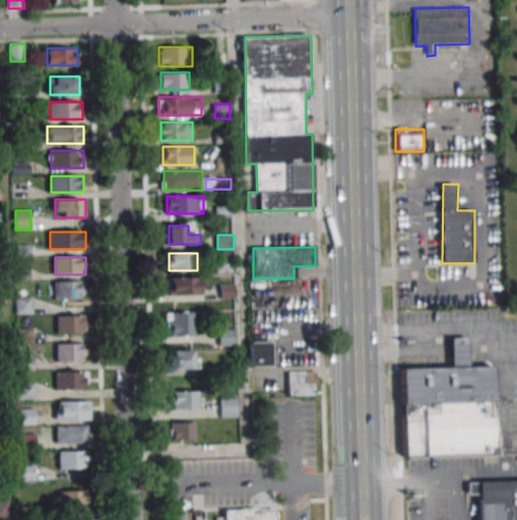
[(234,258),(217,258),(217,273),(234,273),(234,258)]
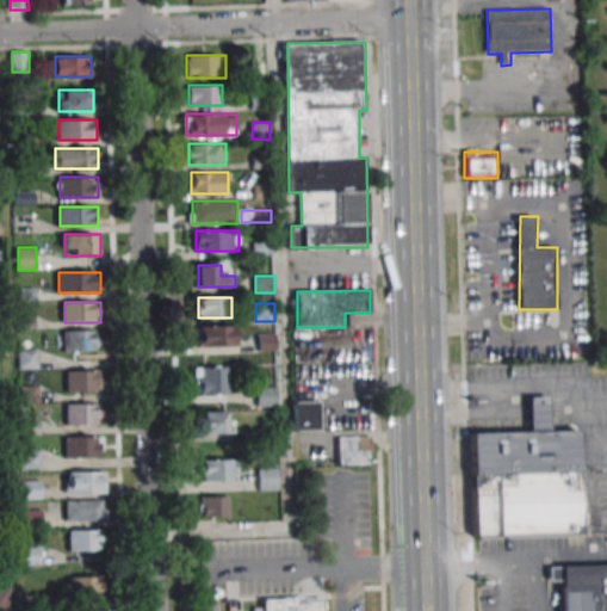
[(198,346),(239,346),(239,326),(198,326),(198,346)]
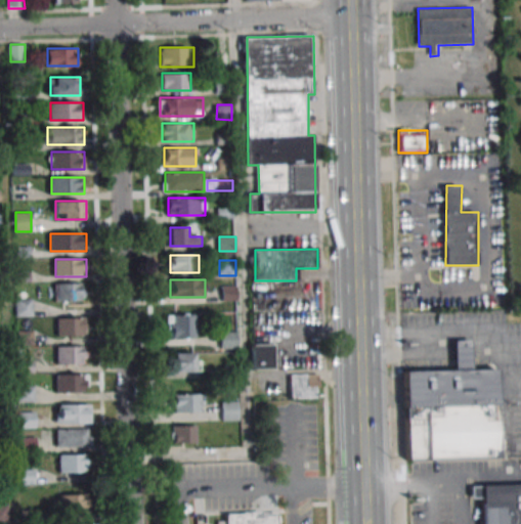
[(55,284),(55,301),(86,301),(86,284),(55,284)]
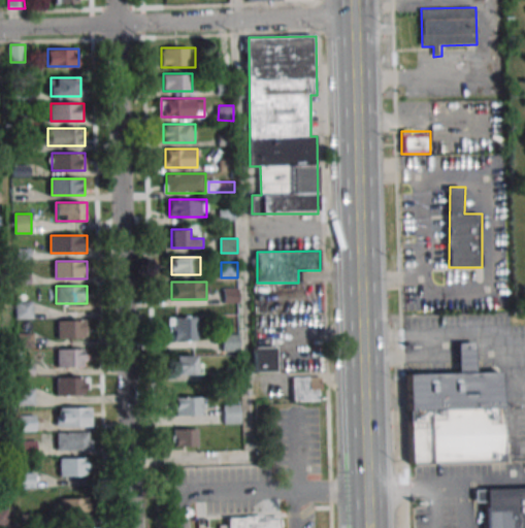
[(226,289),(226,303),(240,303),(240,289),(226,289)]
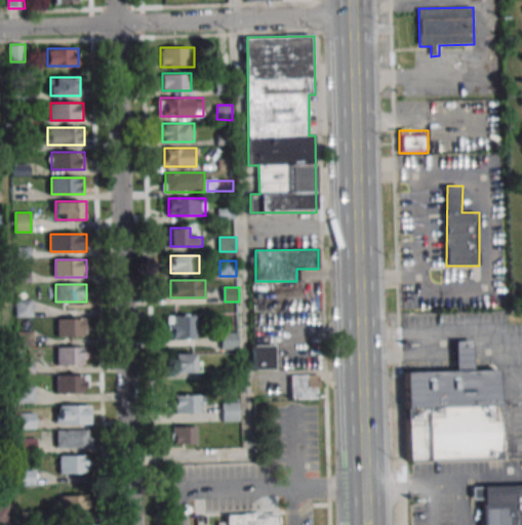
[(34,299),(17,299),(17,317),(34,317),(34,299)]
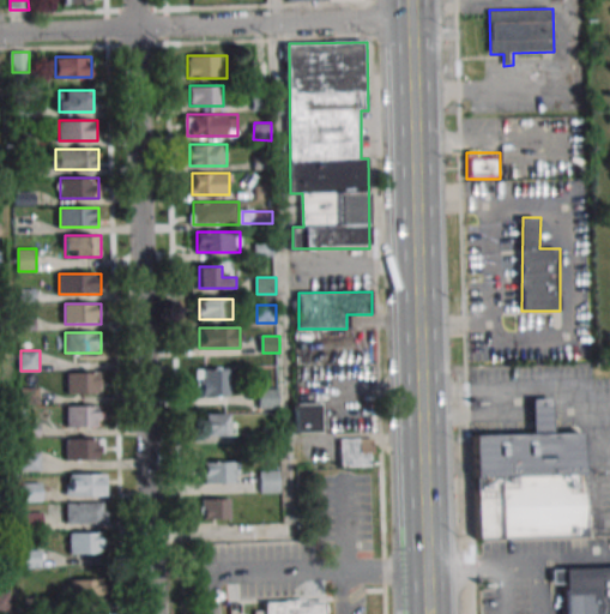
[(233,368),(199,368),(199,396),(233,396),(233,368)]
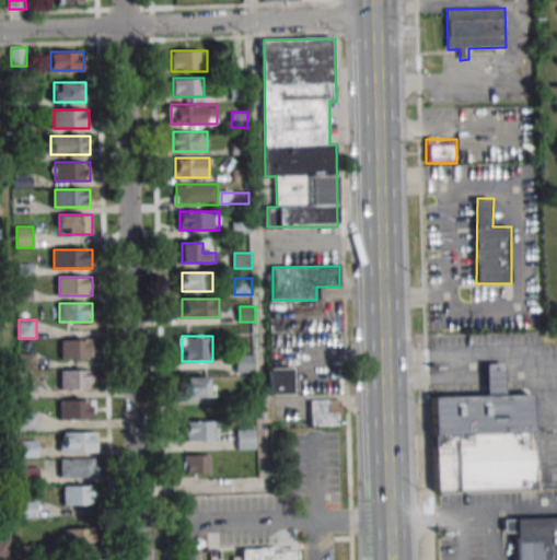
[(62,339),(62,359),(95,359),(95,339),(62,339)]
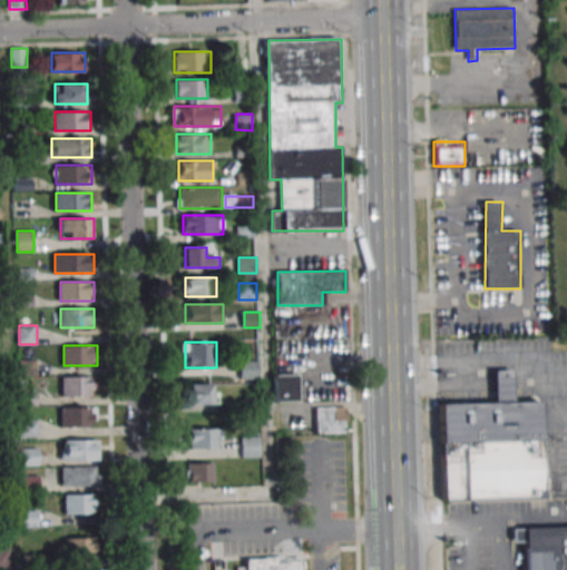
[(37,360),(21,361),(22,375),(37,374),(37,360)]
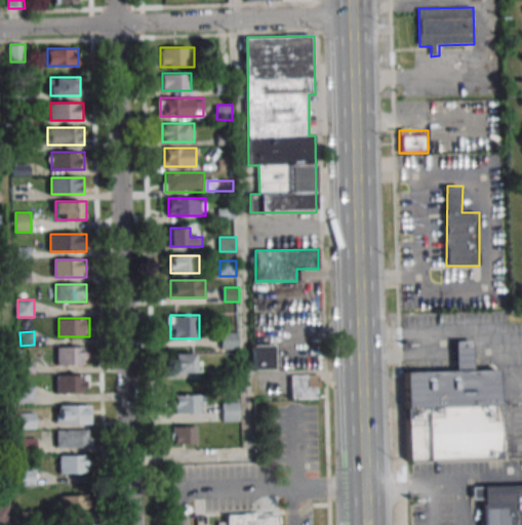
[(240,350),(240,332),(223,332),(223,350),(240,350)]
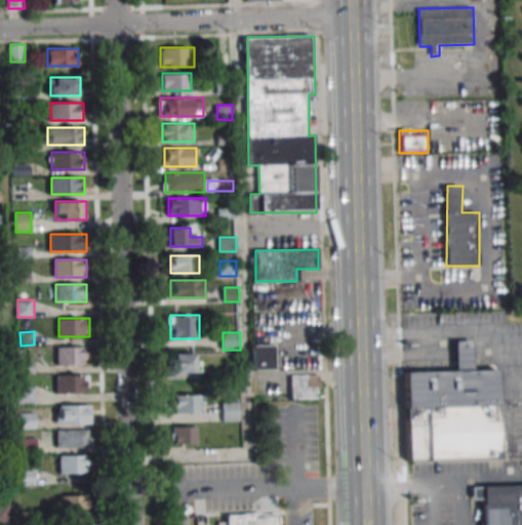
[(456,341),(457,371),(474,371),(473,341),(456,341)]
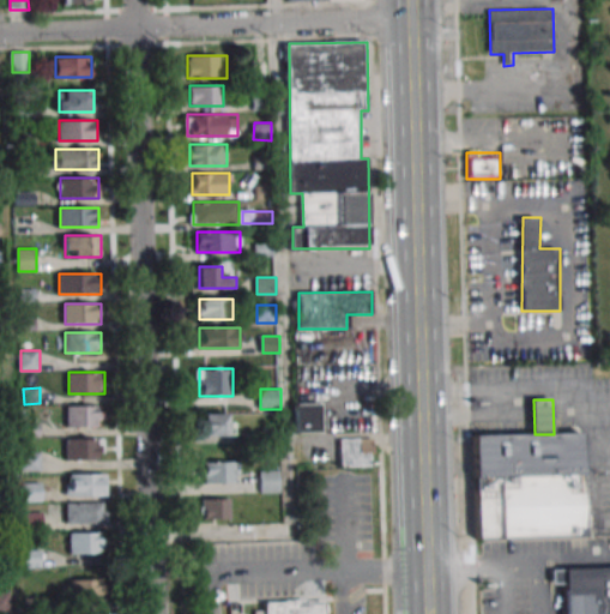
[(296,433),(324,433),(324,403),(296,403),(296,433)]
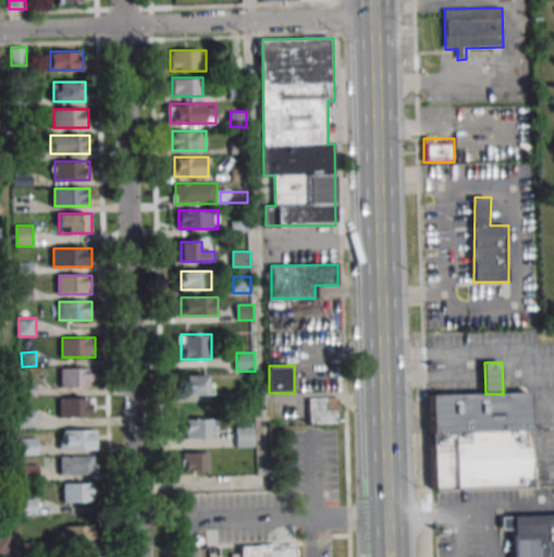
[(93,368),(62,368),(62,386),(93,386),(93,368)]
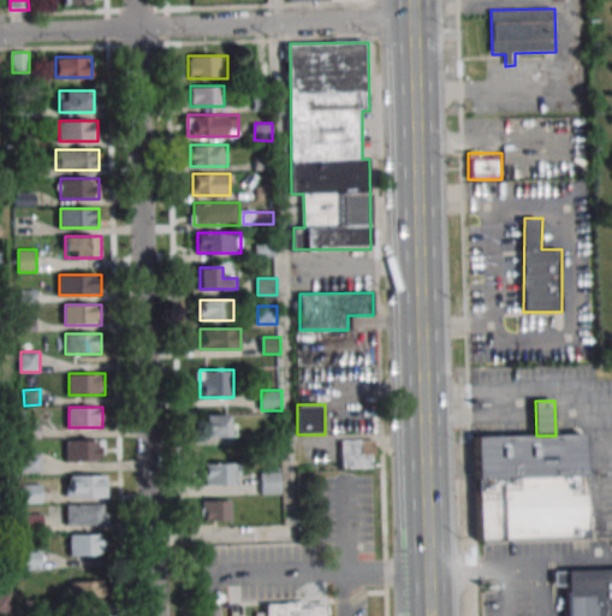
[(233,437),(233,415),(205,415),(205,437),(233,437)]
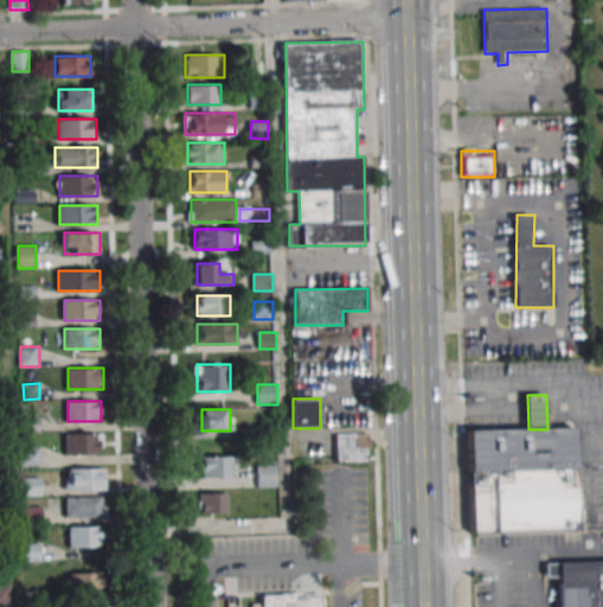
[(469,430),(472,534),(578,531),(576,428),(547,429),(528,429),(469,430)]
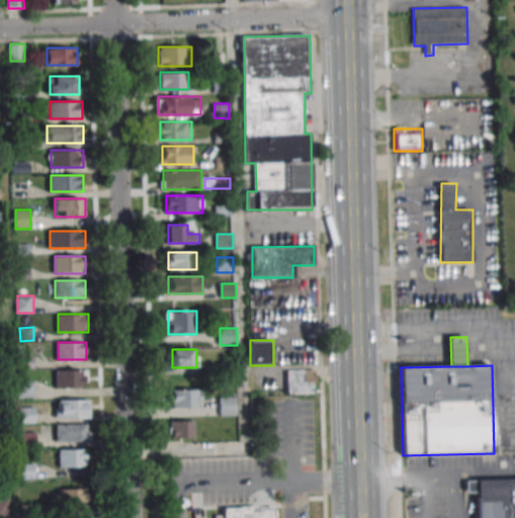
[(57,370),(57,387),(88,387),(88,370),(57,370)]
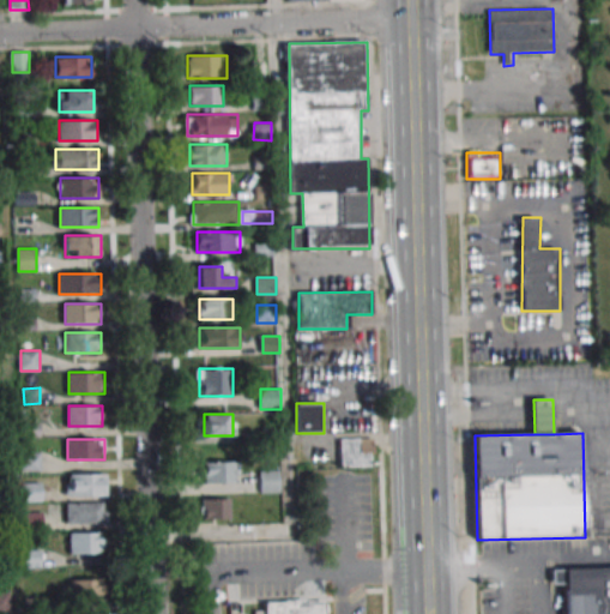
[(375,439),(342,439),(342,467),(375,467),(375,439)]
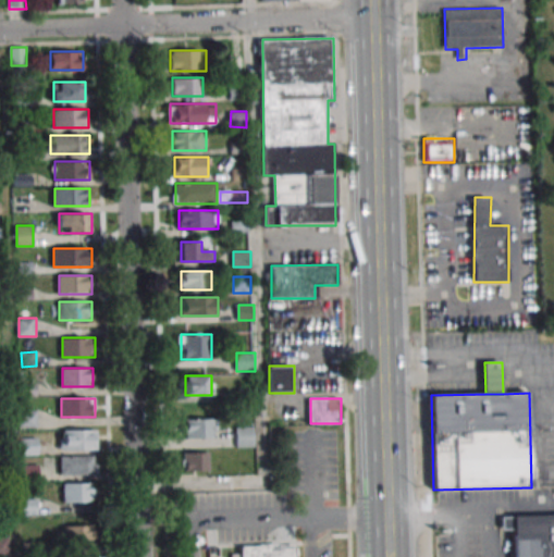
[(38,411),(22,411),(22,426),(38,426),(38,411)]
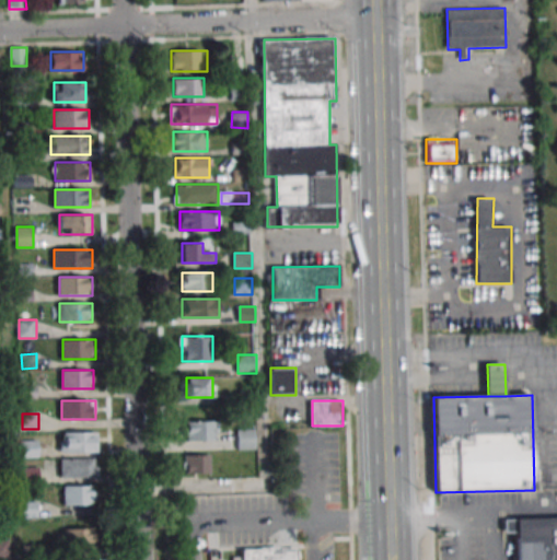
[(186,441),(219,441),(219,421),(186,421),(186,441)]
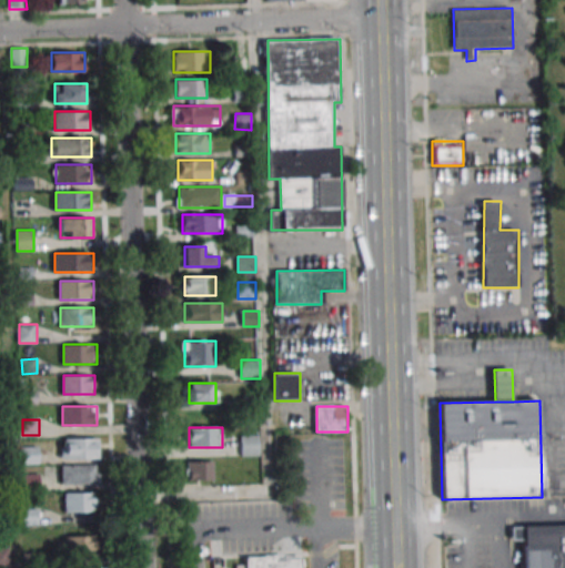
[(261,455),(261,436),(243,436),(243,455),(261,455)]
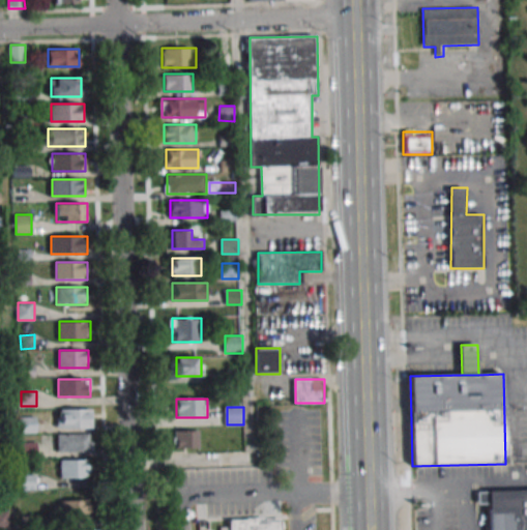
[(59,428),(93,428),(93,410),(59,410),(59,428)]
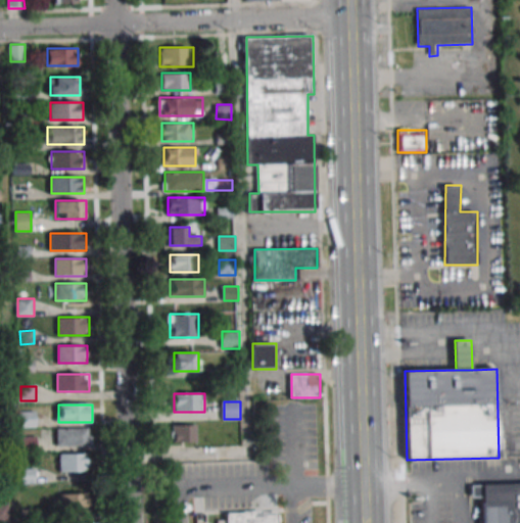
[(20,412),(20,427),(37,427),(37,412),(20,412)]
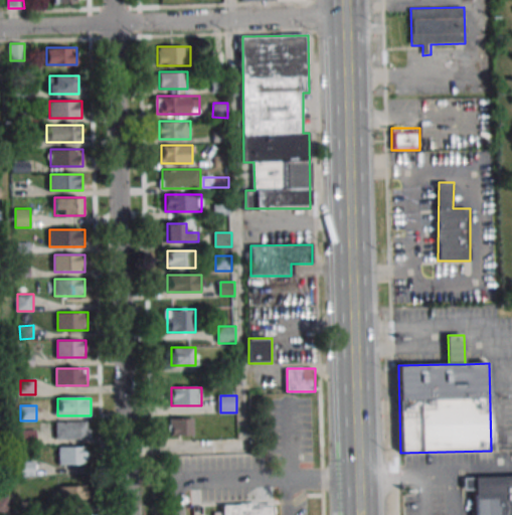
[(171,418),(171,436),(195,436),(195,418),(171,418)]
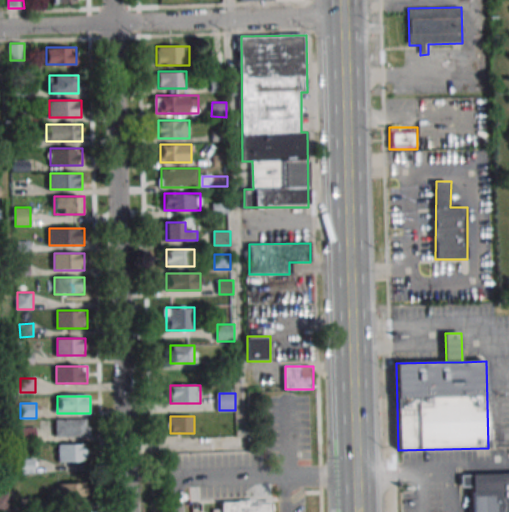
[(90,419),(57,419),(57,436),(90,436),(90,419)]
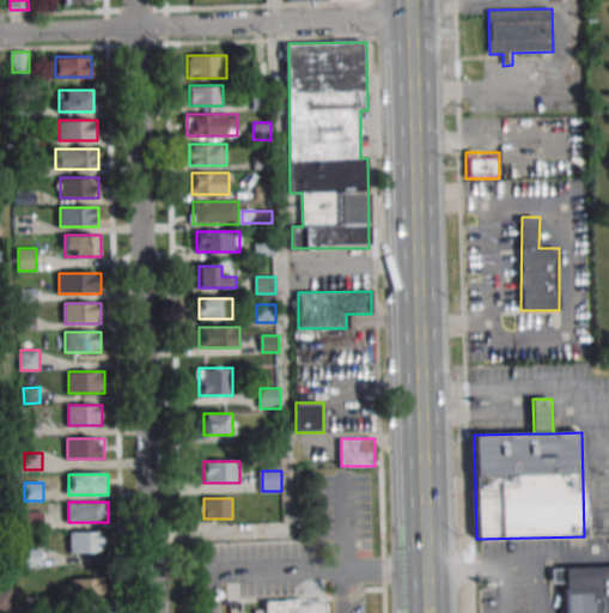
[(71,552),(104,552),(104,532),(71,532),(71,552)]
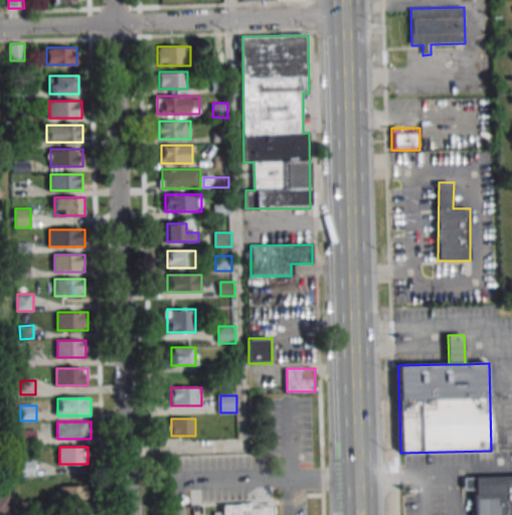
[(511,477),(475,478),(475,490),(476,514),(511,514),(511,477)]
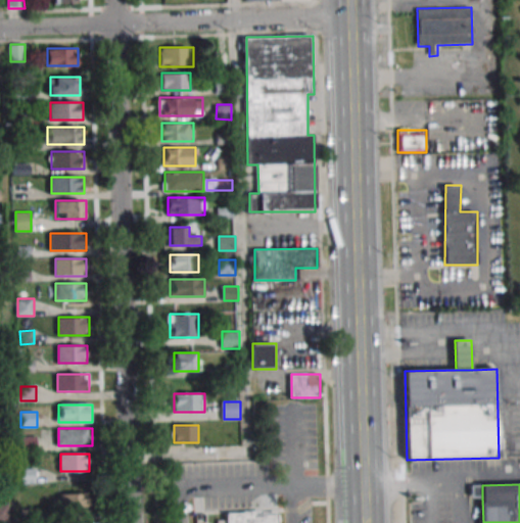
[(482,485),(471,486),(472,497),(482,497),(482,485)]
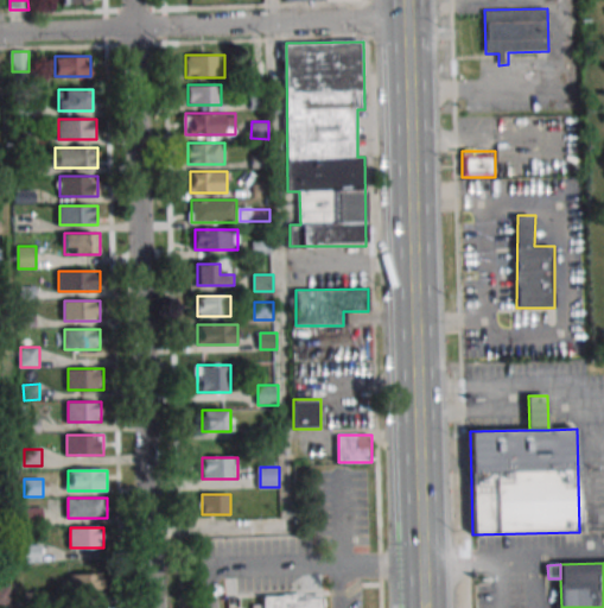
[(71,574),(71,593),(103,593),(103,574),(71,574)]
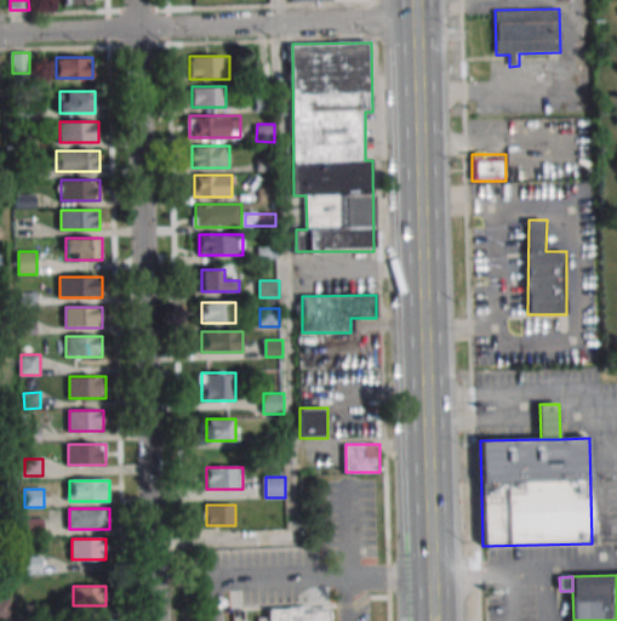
[(0,598),(0,620),(16,620),(16,599),(0,598)]
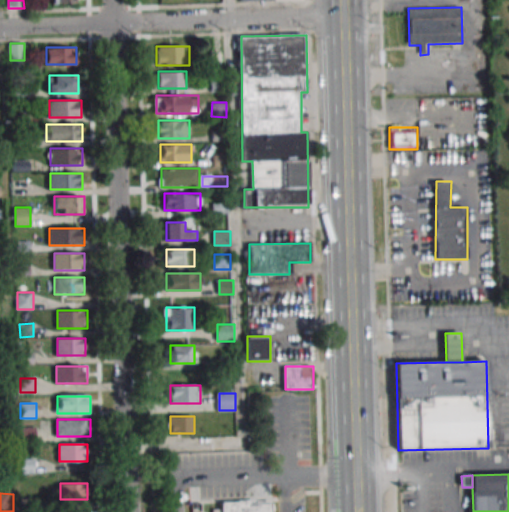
[(222,503),(222,511),(272,511),(272,504),(249,505),(249,502),(222,503)]
